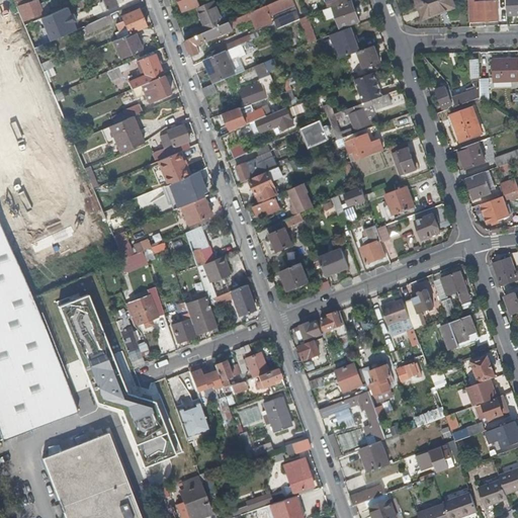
[(39,4),(37,0),(20,0),(15,3),(16,8),(18,7),(25,22),(50,12),(45,1),(39,4)]
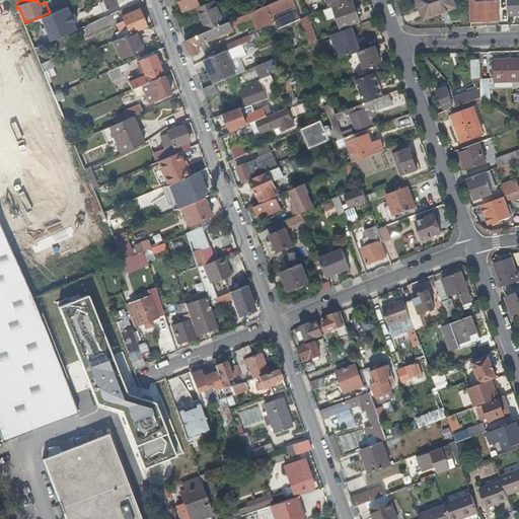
[(64,0),(61,2),(64,8),(73,4),(71,0),(64,0)]
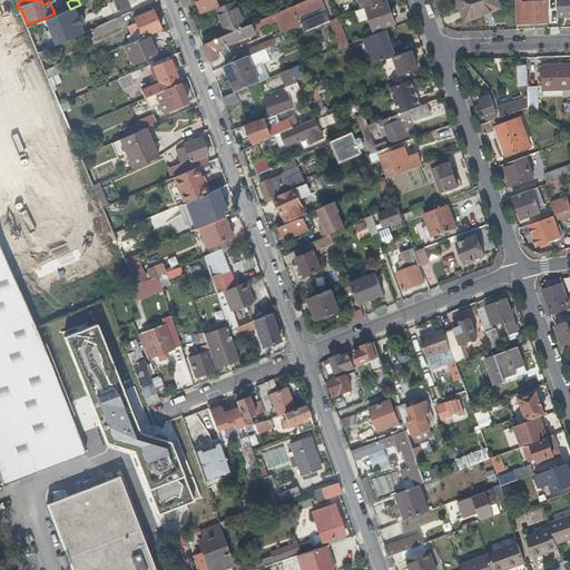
[(114,0),(117,8),(97,17),(100,23),(131,10),(129,5),(136,1),(135,0),(114,0)]
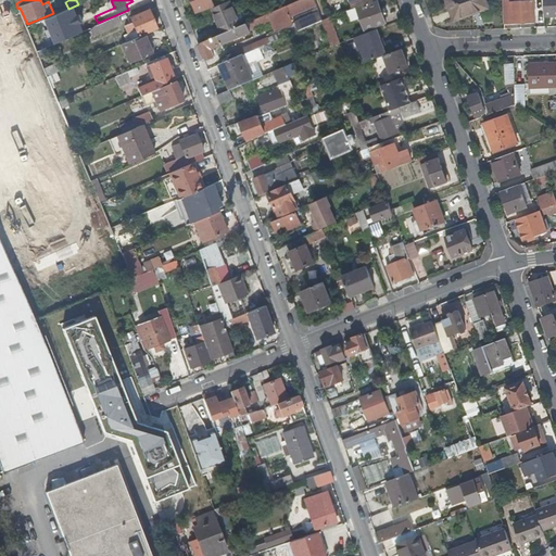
[(212,0),(192,0),(198,11),(214,5),(212,0)]
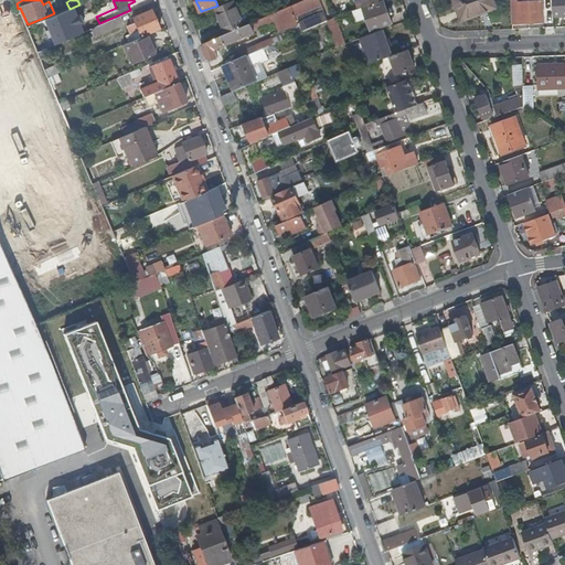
[(306,0),(295,4),(298,12),(320,3),(319,0),(306,0)]
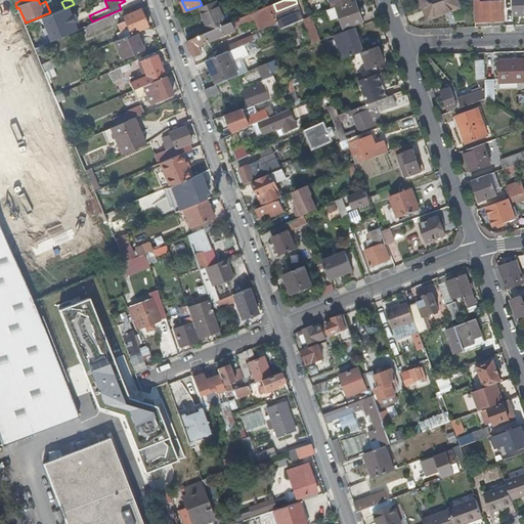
[(354,0),(330,0),(333,8),(354,1),(354,0)]
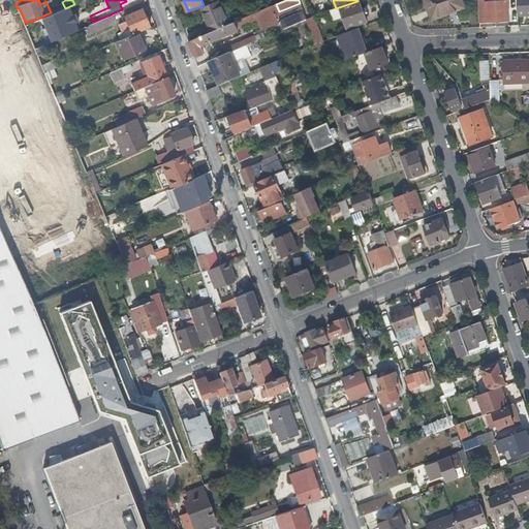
[(462,6),(459,0),(425,0),(431,17),(462,6)]
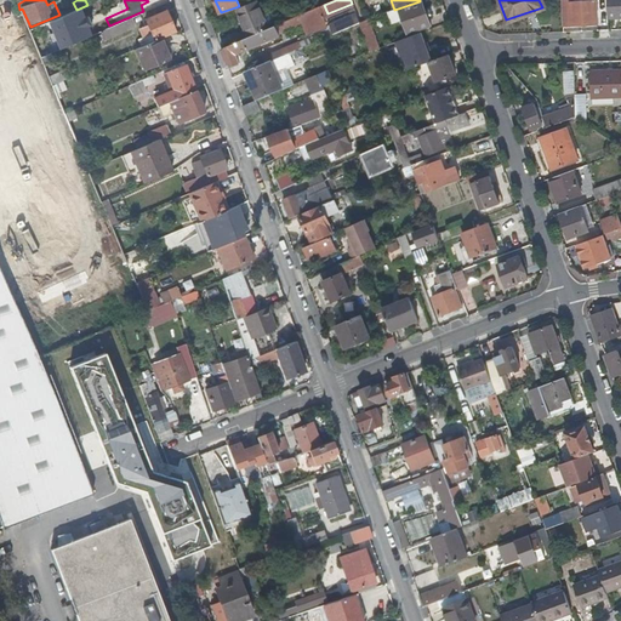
[(560,0),(563,26),(570,26),(598,24),(597,3),(570,3),(569,0),(560,0)]
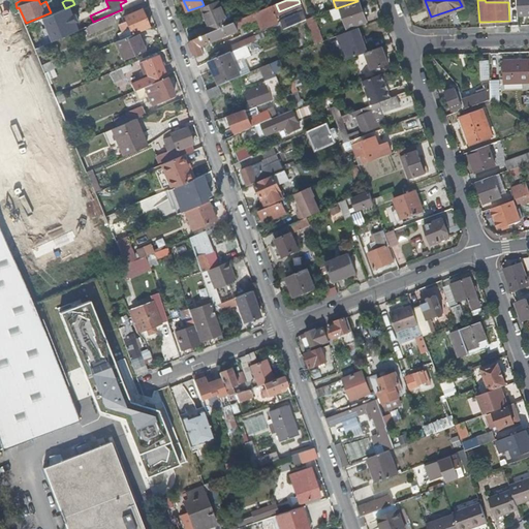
[(528,0),(517,0),(518,16),(528,14),(528,0)]
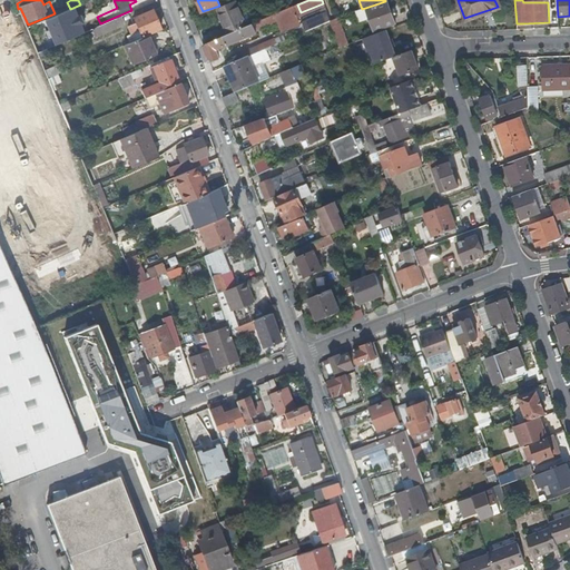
[(247,27),(236,1),(218,9),(229,35),(243,29),(246,27),(247,27)]
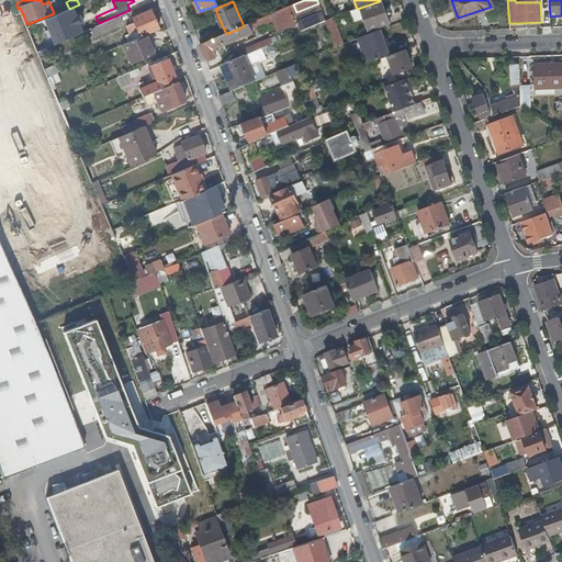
[(382,2),(362,9),(370,31),(377,27),(381,26),(390,23),(382,2)]
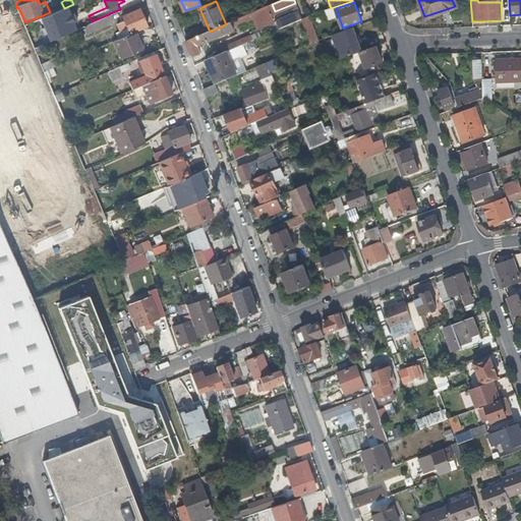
[(222,26),(225,34),(235,30),(235,29),(256,19),(259,26),(274,20),(271,13),(275,11),(272,4),(257,11),(226,24),(225,24),(222,26)]
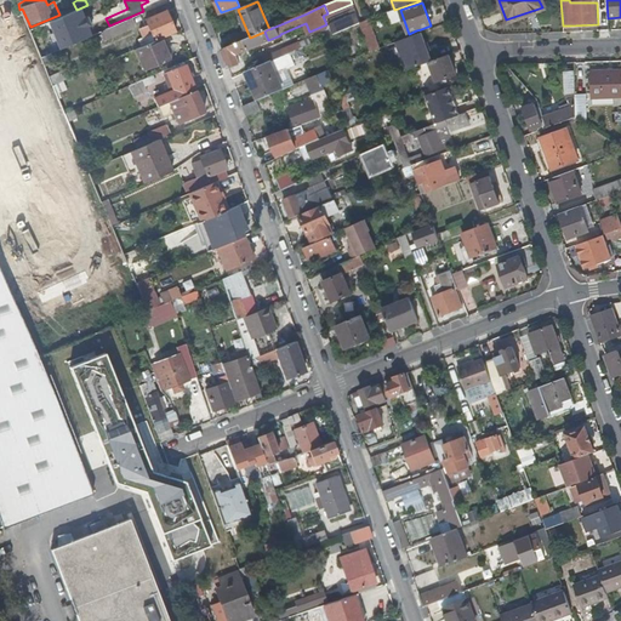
[(140,39),(143,46),(155,41),(155,40),(176,30),(167,10),(146,20),(151,28),(147,29),(146,27),(141,29),(144,38),(140,39)]
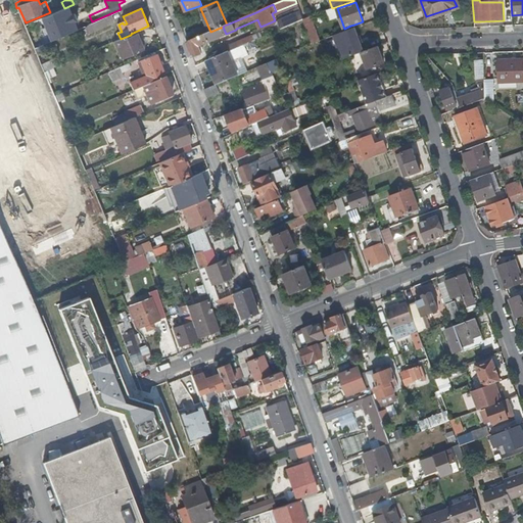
[(279,20),(282,29),(300,20),(297,12),(279,20)]
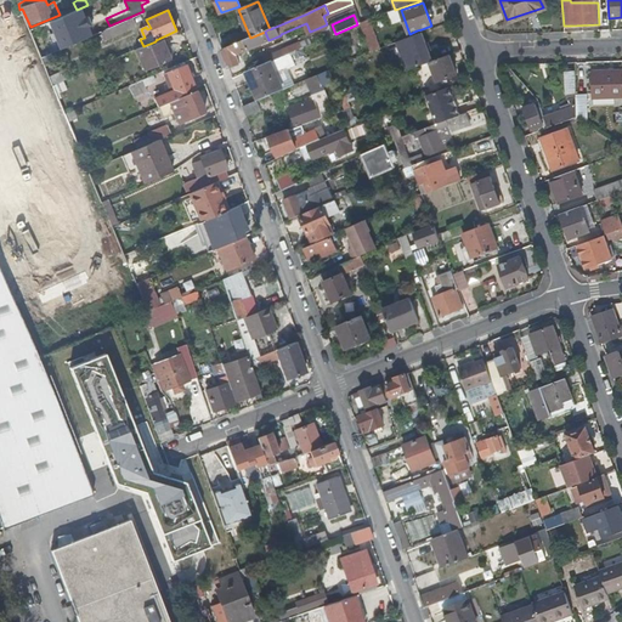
[(136,27),(133,18),(101,32),(105,40),(136,27)]
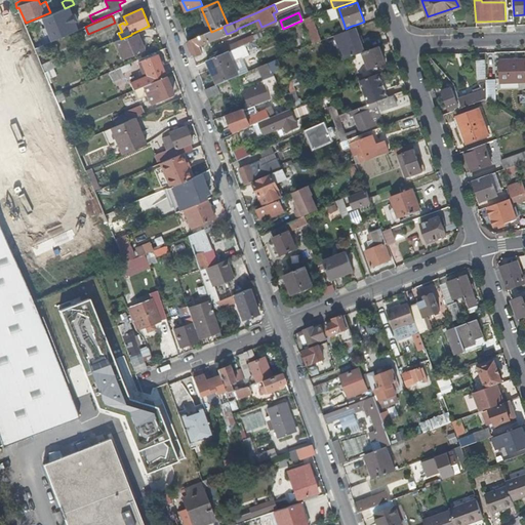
[(320,40),(311,16),(304,19),(313,43),(320,40)]
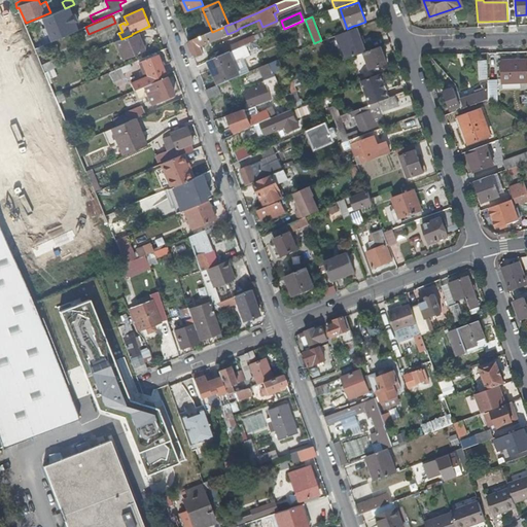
[(198,38),(200,45),(227,34),(224,27),(212,32),(198,38)]
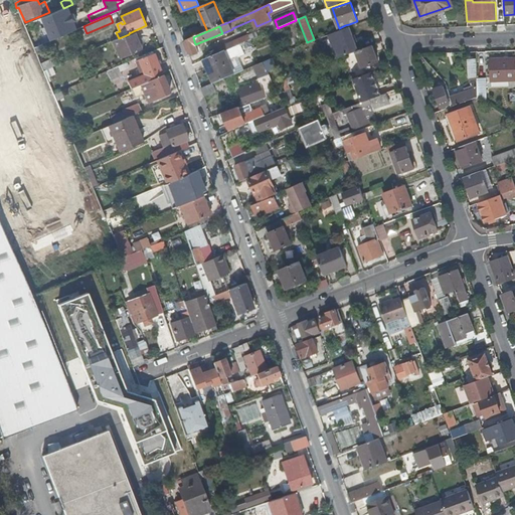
[(358,51),(349,27),(327,35),(336,59),(356,51),(358,51)]
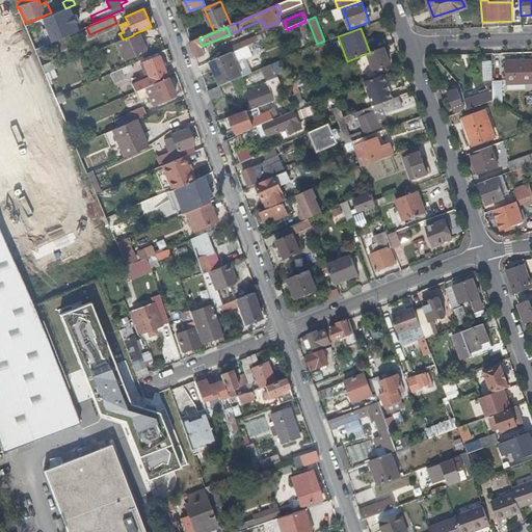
[(143,31),(140,33),(145,46),(149,45),(143,31)]
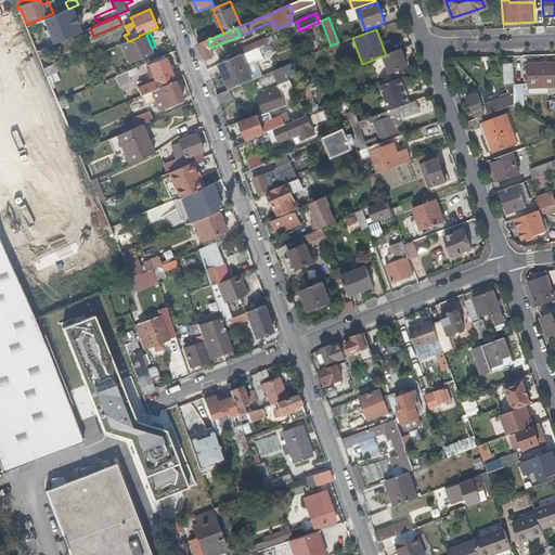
[(154,53),(152,48),(146,35),(146,34),(139,37),(128,41),(125,43),(132,63),(154,53)]
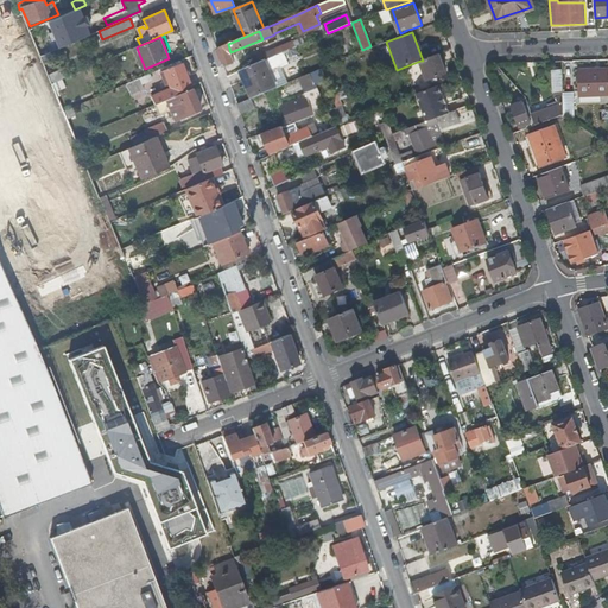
[(260,62),(283,52),(298,46),(304,43),(303,39),(293,43),(292,40),(258,56),(260,62)]
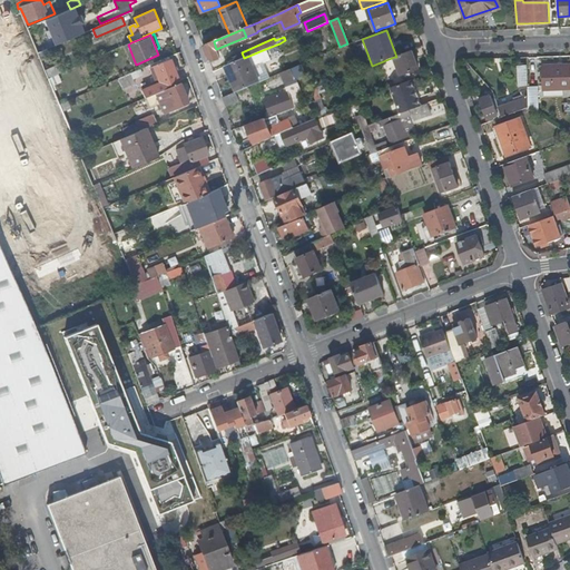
[(219,58),(216,49),(214,41),(204,46),(210,62),(219,58)]
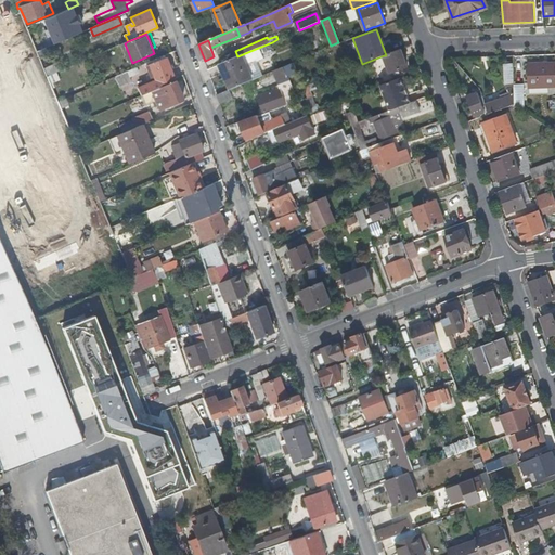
[(351,57),(357,56),(353,41),(348,43),(351,57)]
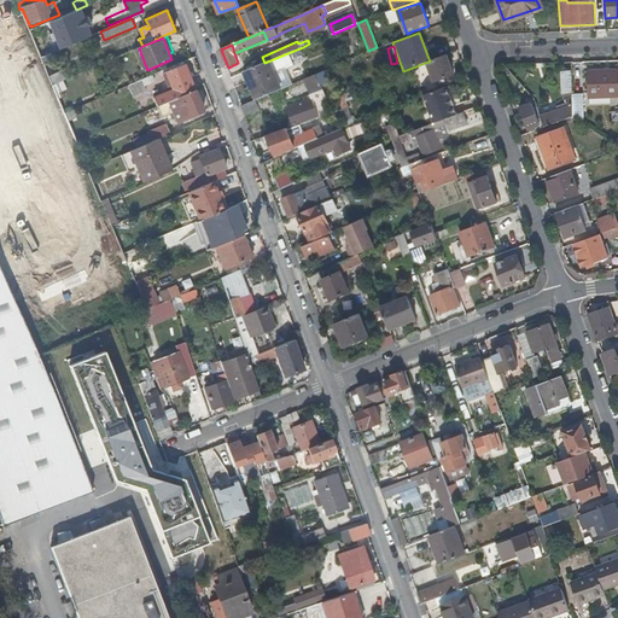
[(245,71),(257,100),(281,89),(275,73),(293,65),(287,53),(260,65),(245,71)]
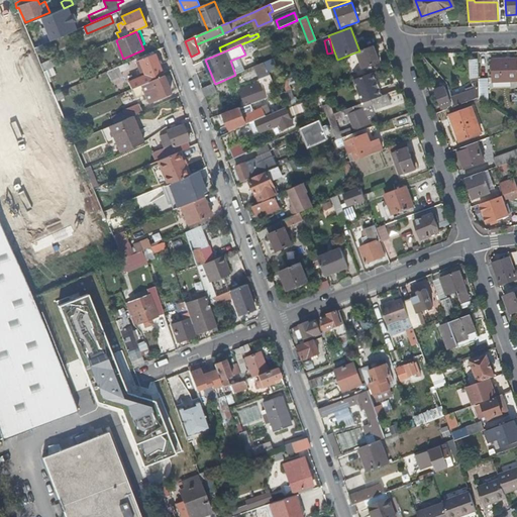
[(380,63),(374,46),(359,52),(357,52),(364,69),(367,68),(371,66),(380,63)]
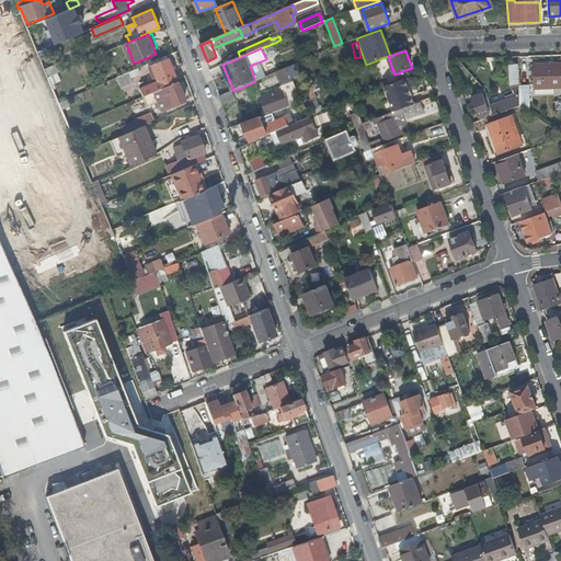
[(169,59),(168,56),(151,63),(152,66),(168,59),(169,59)]
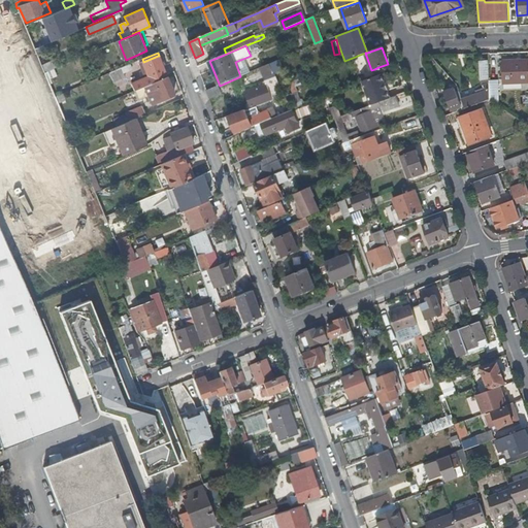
[(132,84),(135,91),(143,88),(160,79),(166,77),(167,77),(158,56),(143,62),(149,76),(132,84)]
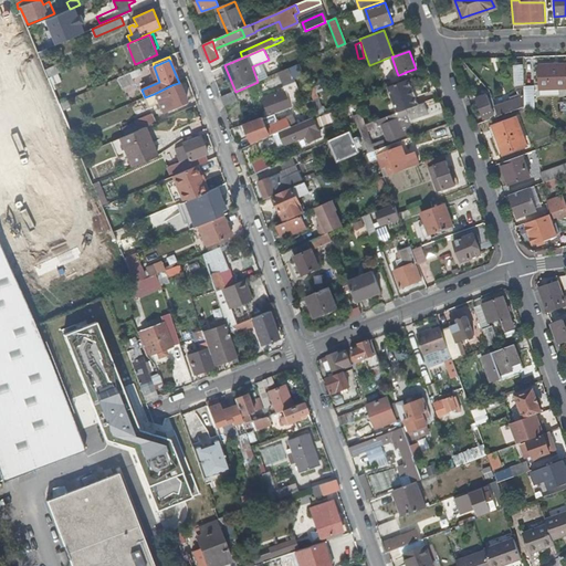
[(43,70),(52,85),(61,80),(53,64),(43,70)]
